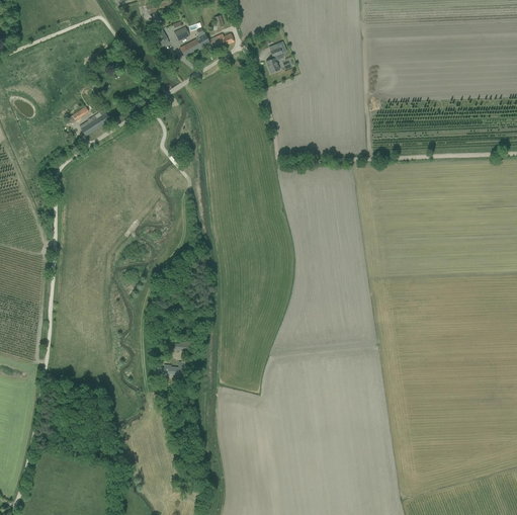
[(177,4),(176,0),(155,0),(146,2),(148,11),(177,4)]
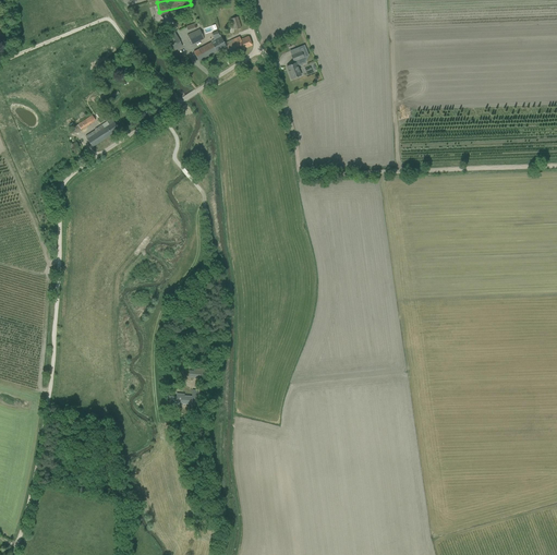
[(233,22),(231,22),(232,26),(234,25),(234,27),(242,25),(239,14),(231,16),(233,22)]
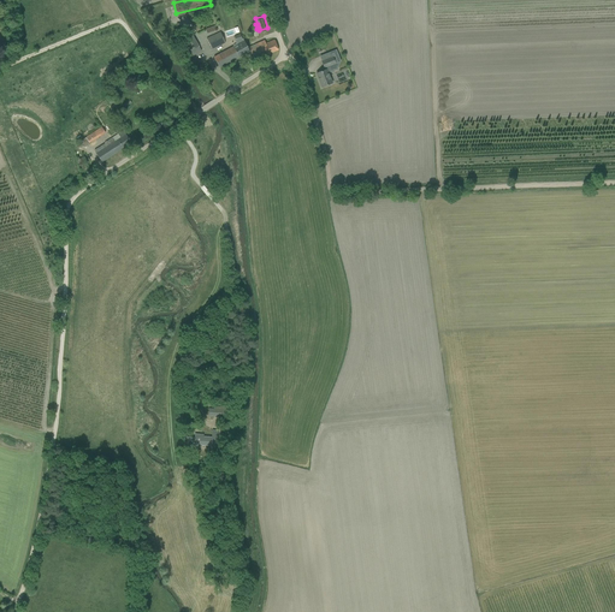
[(226,40),(222,28),(213,33),(213,31),(211,31),(212,33),(207,35),(213,46),(226,40)]
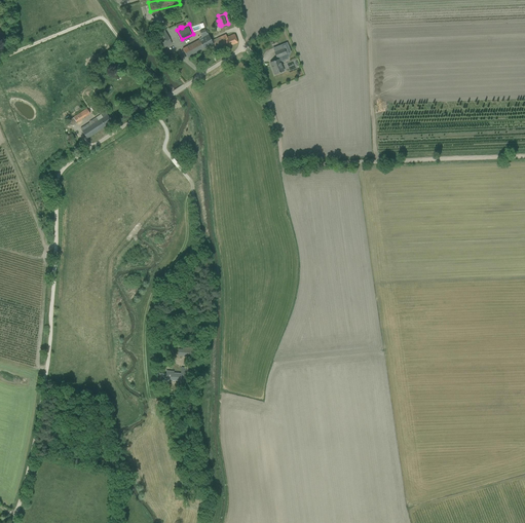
[(184,46),(186,50),(188,55),(214,41),(209,32),(208,30),(208,31),(207,27),(200,29),(202,32),(201,32),(203,35),(184,46)]
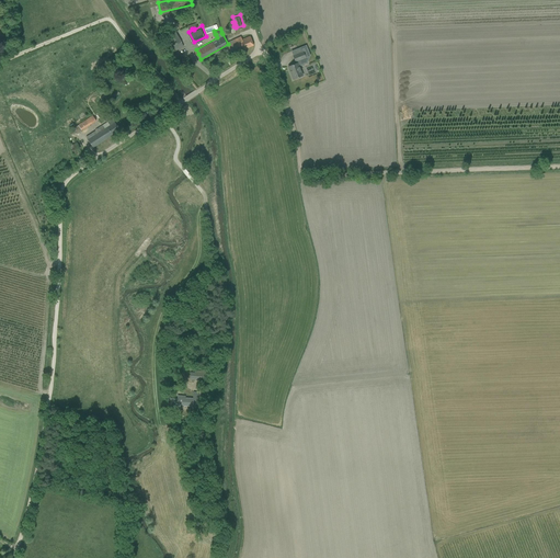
[(227,40),(230,46),(232,52),(254,43),(251,33),(243,36),(242,34),(227,40)]
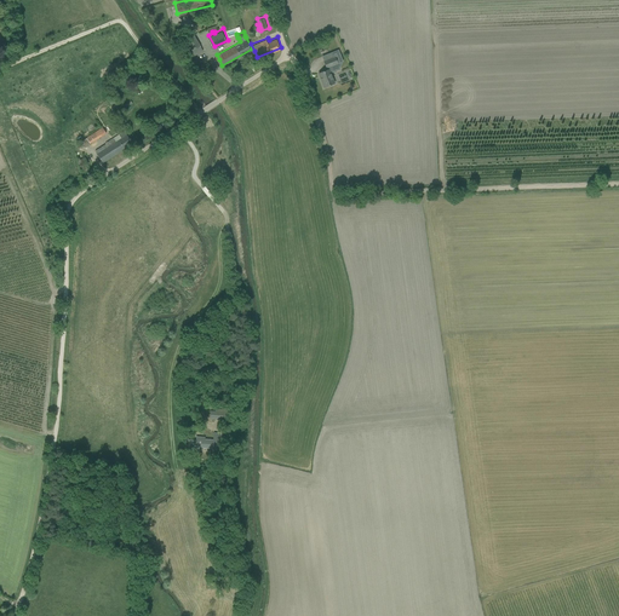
[(201,44),(191,50),(194,53),(204,47),(201,44)]
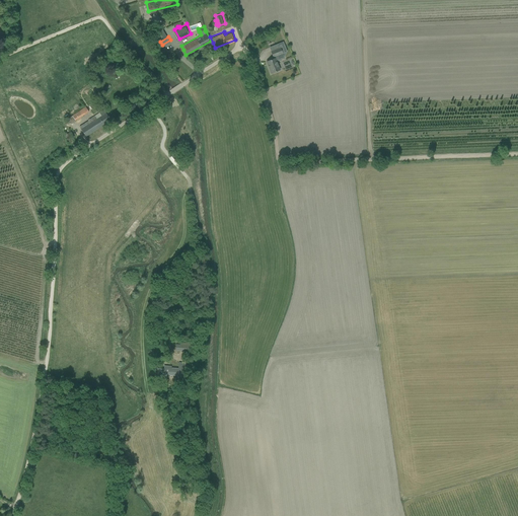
[(162,46),(165,51),(172,47),(169,42),(162,46)]
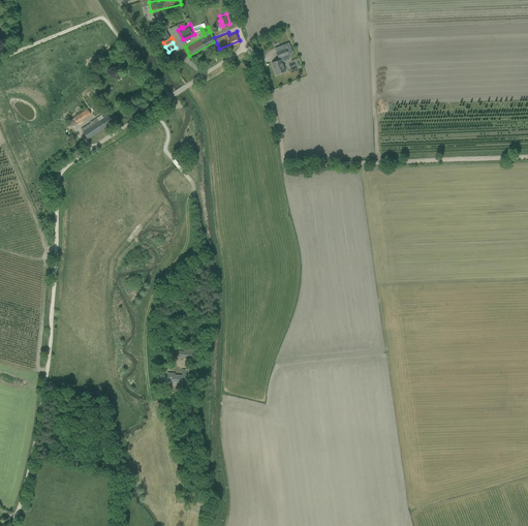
[(286,45),(277,50),(279,56),(288,52),(288,51),(289,51),(287,45),(286,45)]
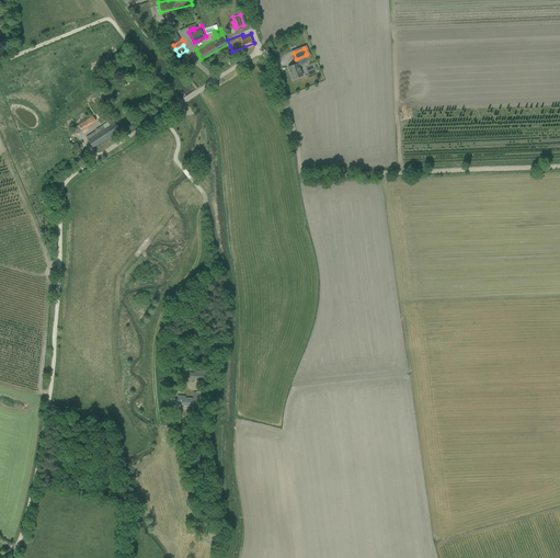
[(299,60),(294,61),(289,64),(294,77),(304,72),(299,60)]
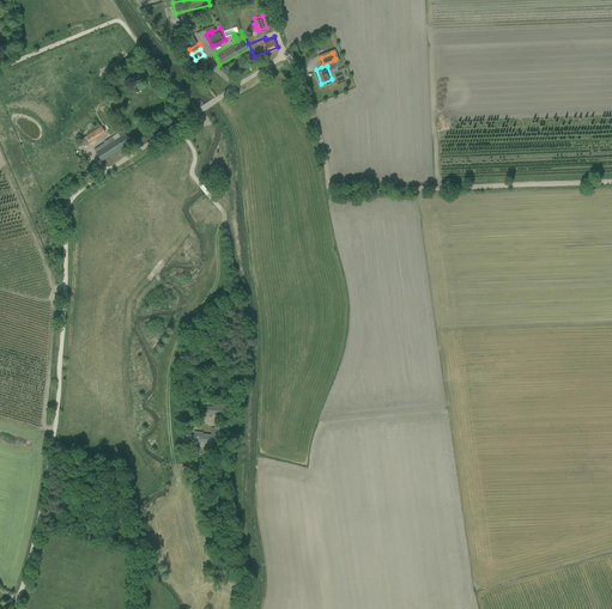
[(103,123),(82,136),(85,142),(105,128),(103,123)]
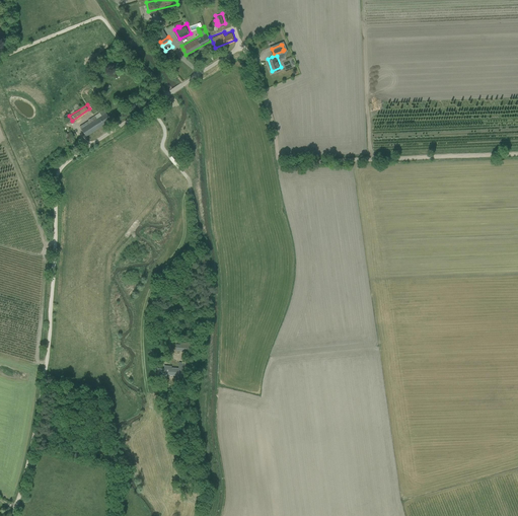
[(80,124),(84,130),(86,134),(112,118),(104,107),(100,111),(88,118),(89,119),(80,124)]
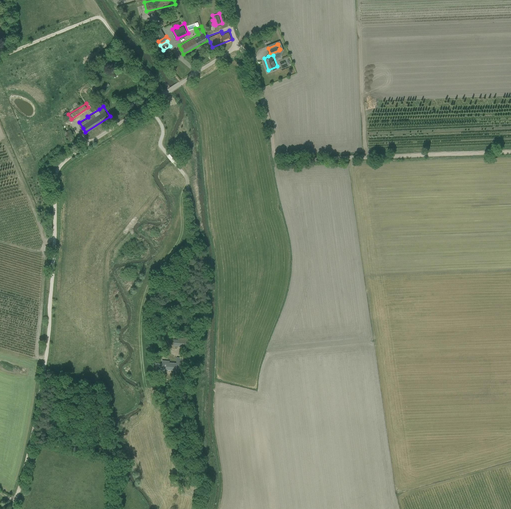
[(162,358),(162,361),(156,361),(156,368),(165,369),(165,367),(176,368),(176,376),(181,377),(182,355),(177,355),(177,361),(170,360),(170,358),(162,358)]
